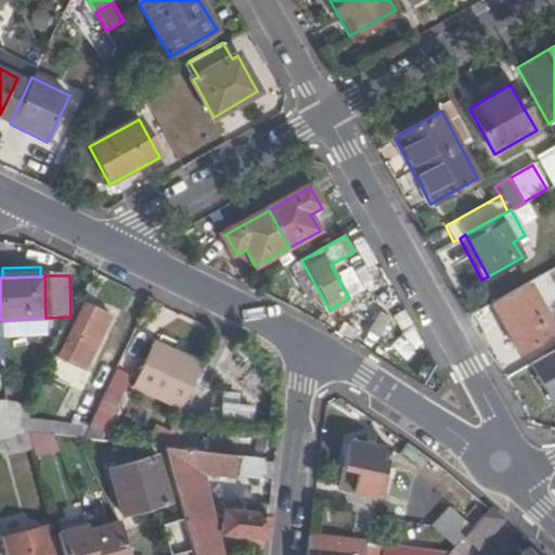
[(554,335),(527,283),(492,302),(520,353),(554,335)]
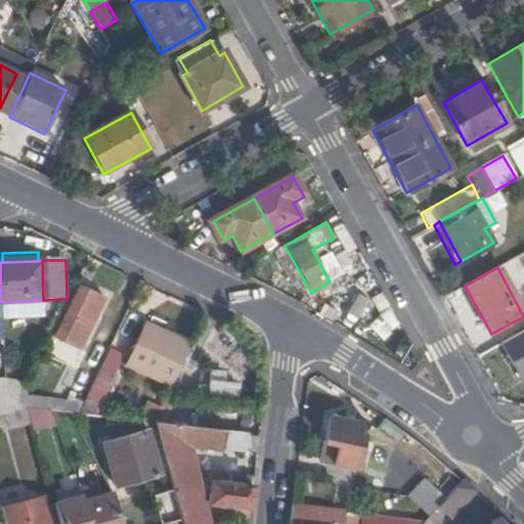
[(81,290),(55,339),(79,350),(104,301),(81,290)]
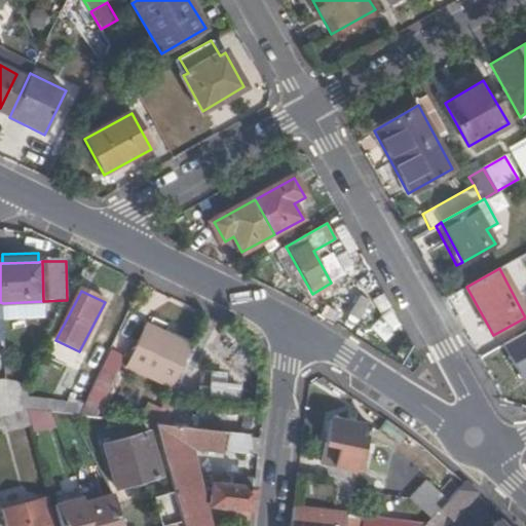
[(43,316),(43,301),(3,303),(3,318),(43,316)]
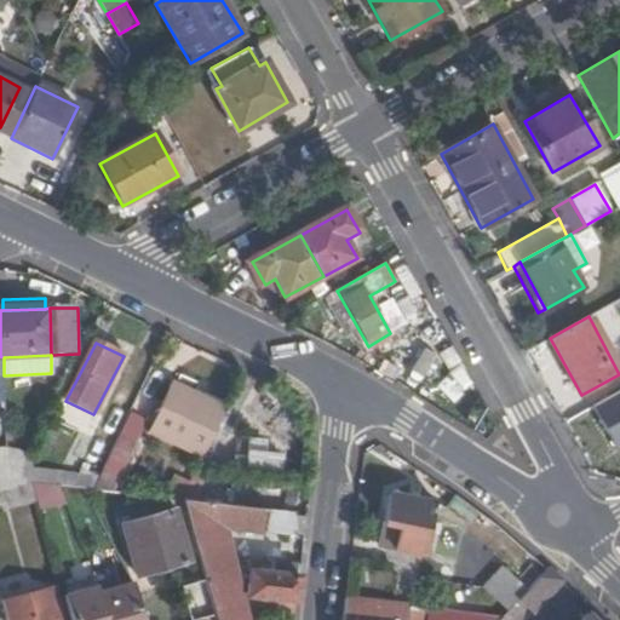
[(150,429),(204,453),(222,414),(170,389),(150,429)]
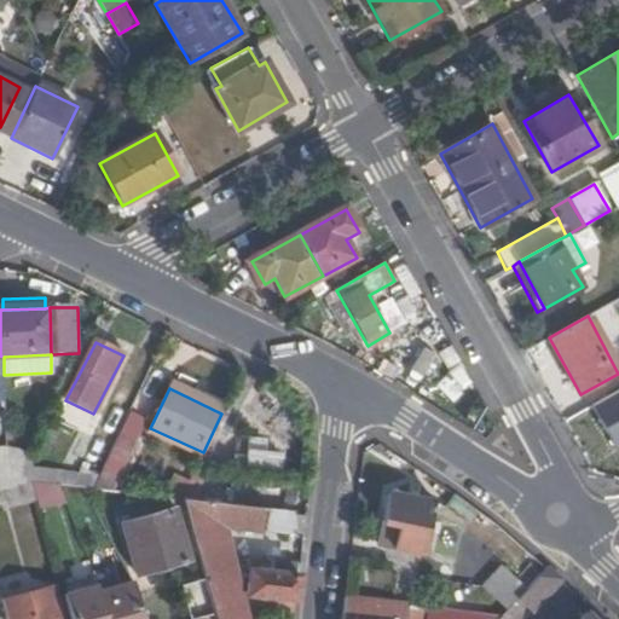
[(221,435),(221,466),(279,467),(279,438),(221,435)]
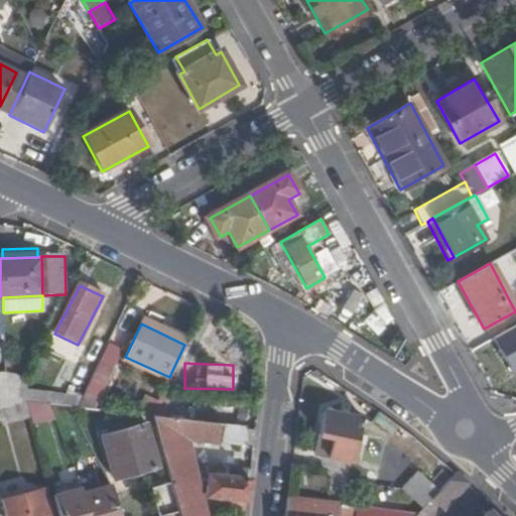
[(114,371),(99,364),(82,399),(78,408),(95,410),(114,371)]
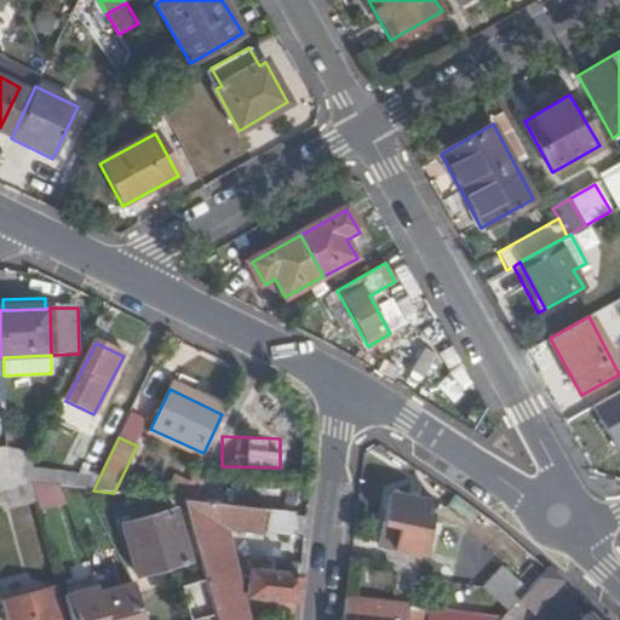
[(0,448),(0,492),(6,491),(32,483),(28,470),(27,464),(32,453),(5,448),(0,448)]
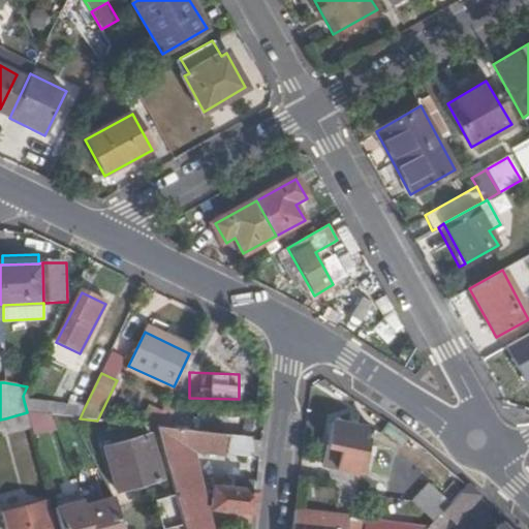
[(84,409),(24,401),(27,412),(71,417),(80,418),(84,409)]
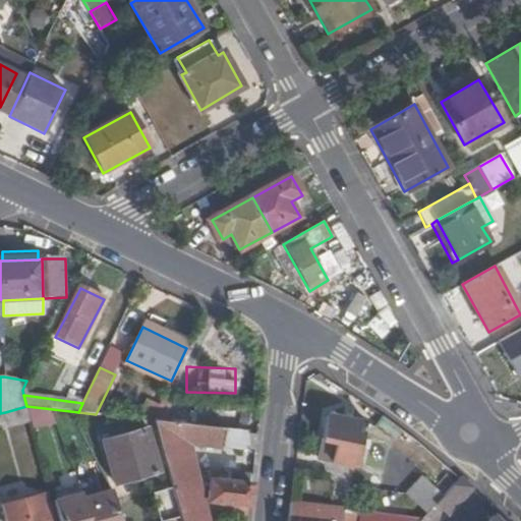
[(327,415),(317,459),(355,467),(364,424),(327,415)]
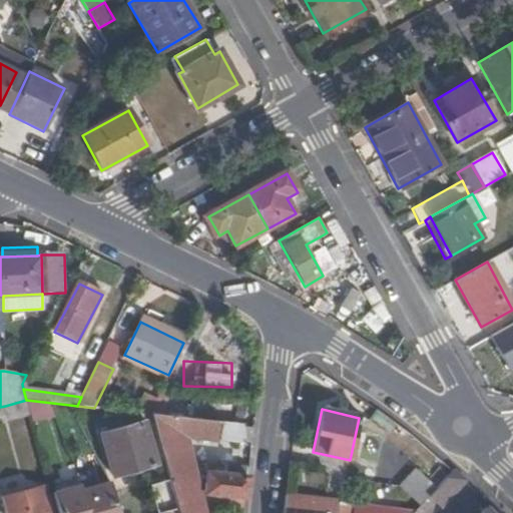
[(387,435),(395,426),(382,416),(377,413),(370,422),(387,435)]
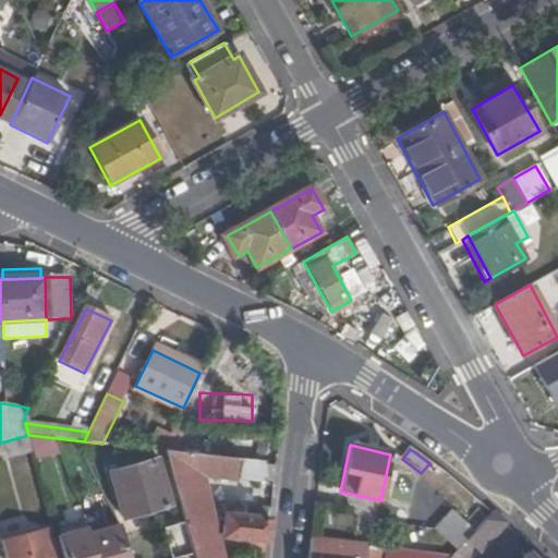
[(239,480),(241,459),(164,450),(194,555),(194,557),(220,557),(199,474),(239,480)]
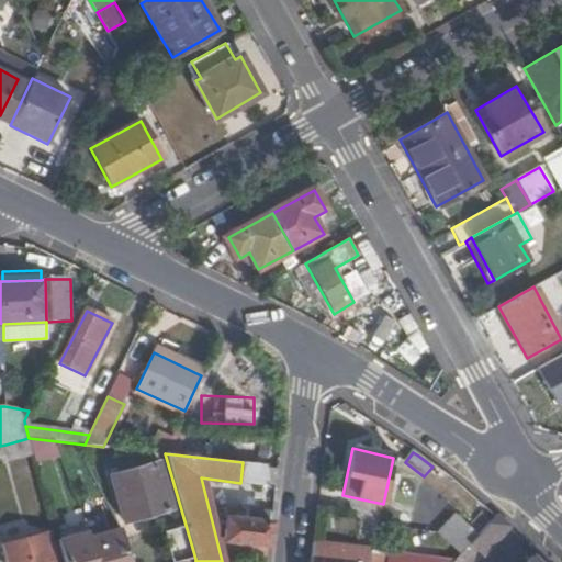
[(243,462),(240,483),(267,485),(269,465),(243,462)]
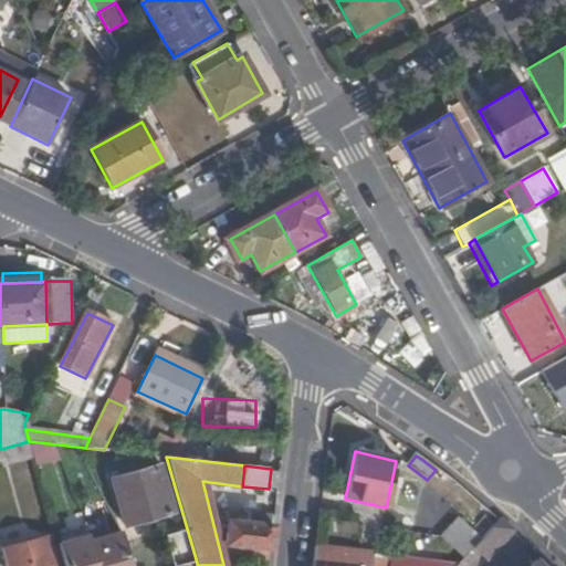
[(171,512),(158,468),(113,481),(127,525),(171,512)]
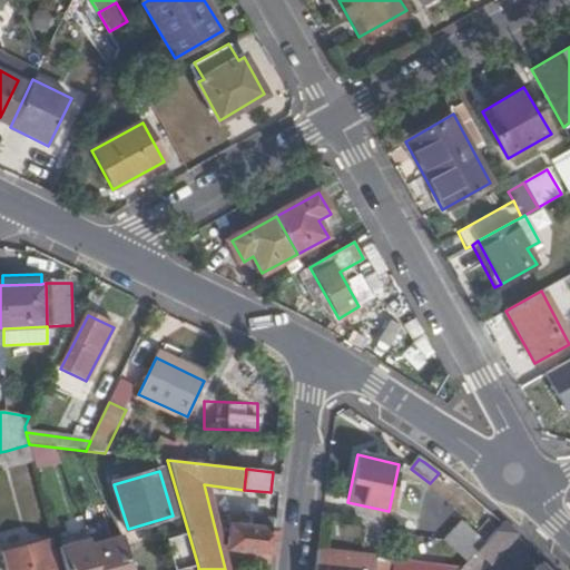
[(227,526),(274,531),(275,520),(229,514),(227,526)]
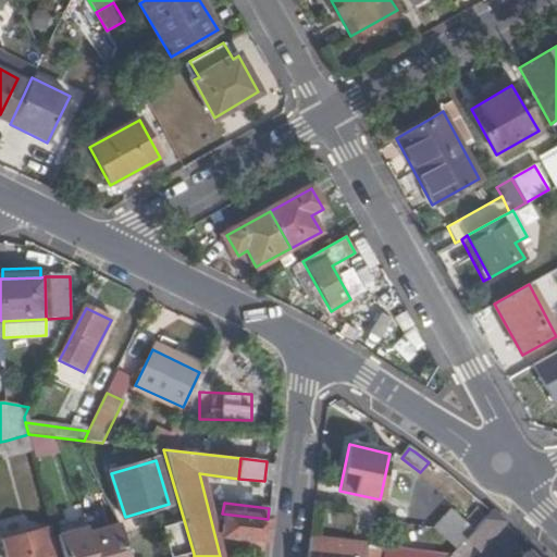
[(470,535),(475,530),(450,507),(432,527),(457,549),(470,535)]
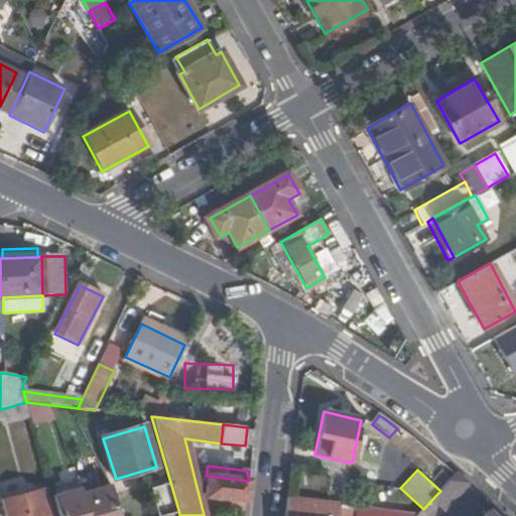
[(447,507),(469,484),(457,473),(455,476),(440,491),(435,496),(447,507)]
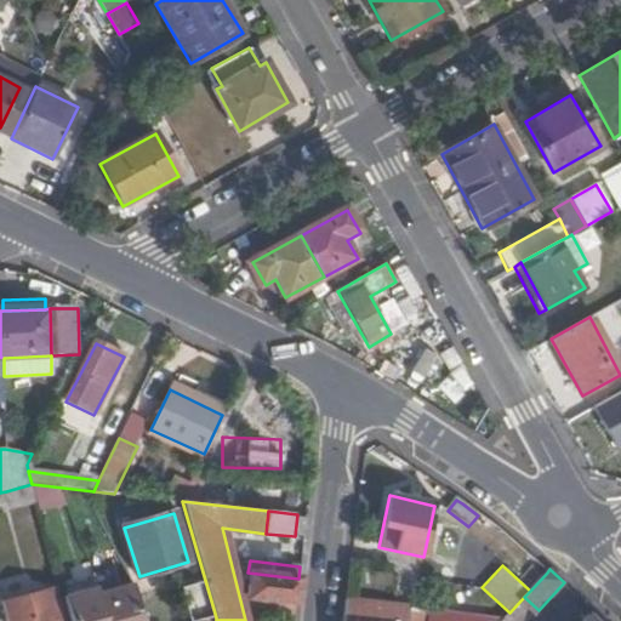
[(298,579),(248,573),(244,597),(266,599),(265,610),(294,614),(298,579)]
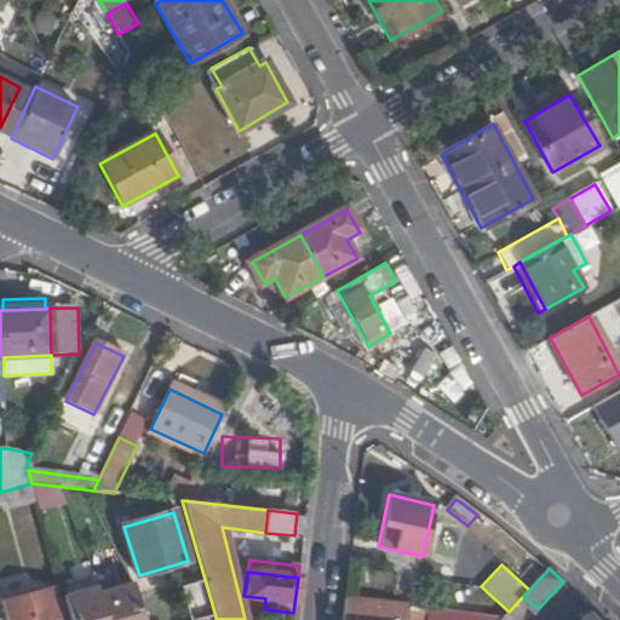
[(105,619),(143,619),(133,583),(99,592),(105,619)]
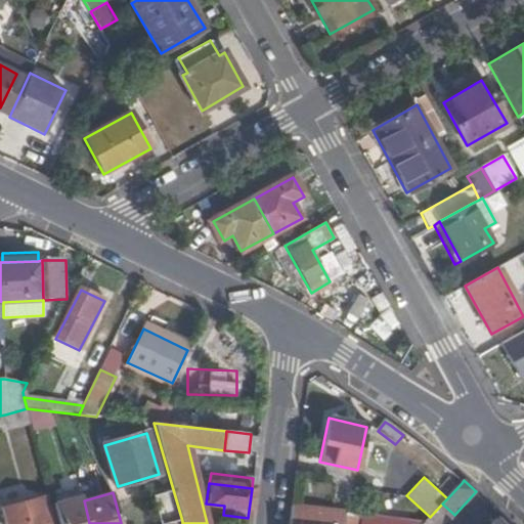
[(58,523),(89,523),(84,500),(82,495),(53,504),(58,523)]
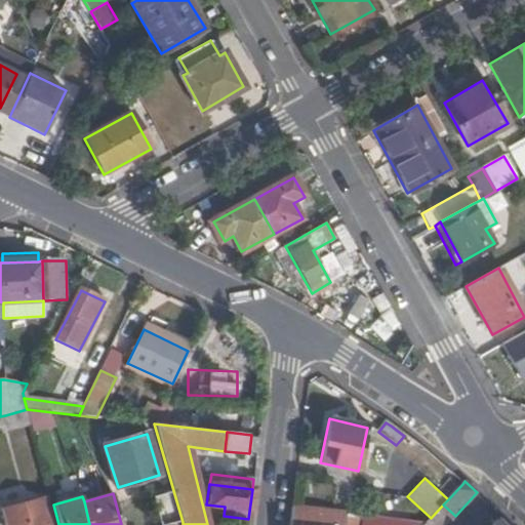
[(45,524),(40,502),(3,514),(5,524),(52,524),(46,524),(45,524)]
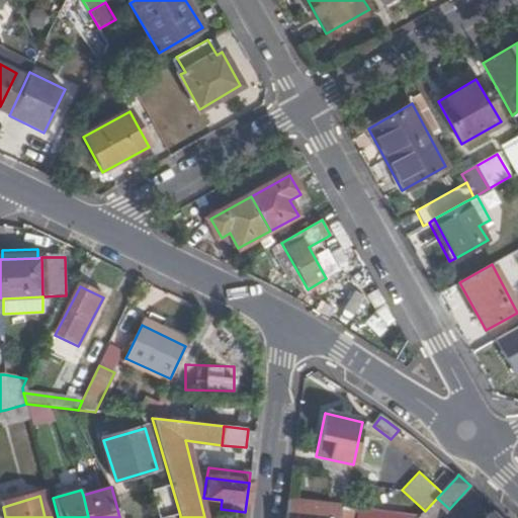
[(400,517),(401,517),(288,502),(286,517),(400,517)]
